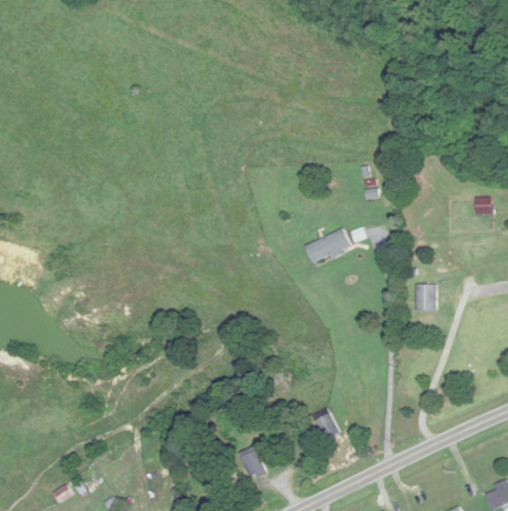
[(475,198),(475,214),(490,214),(490,198),(475,198)]
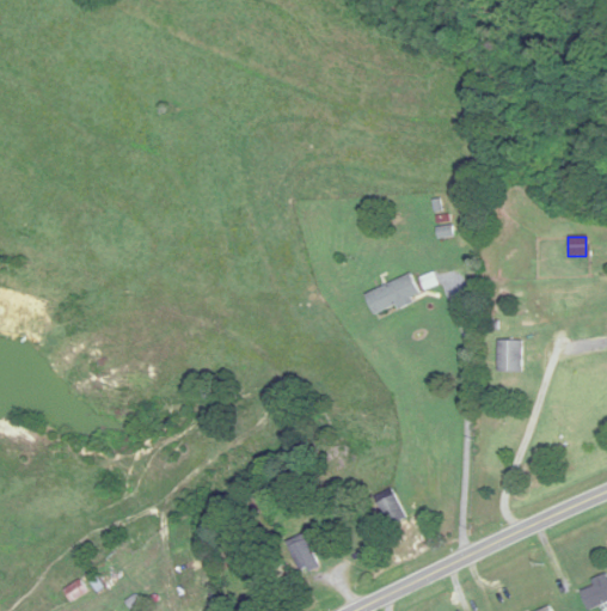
[(375,317),(420,295),(409,273),(365,294),(375,317)]
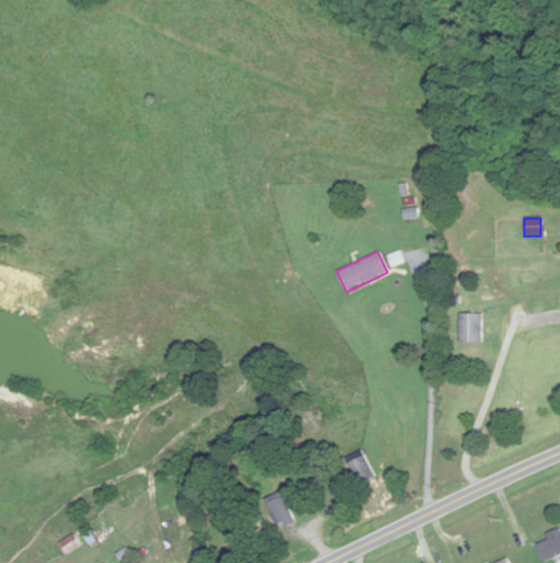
[(459,342),(480,342),(480,313),(459,313),(459,342)]
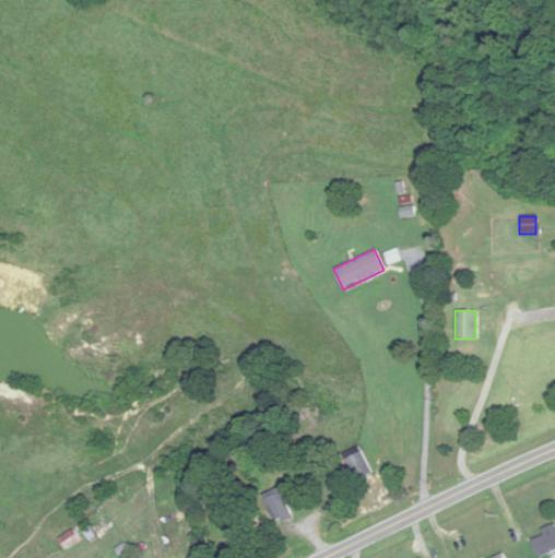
[(339,454),(352,481),(368,472),(355,446),(339,454)]
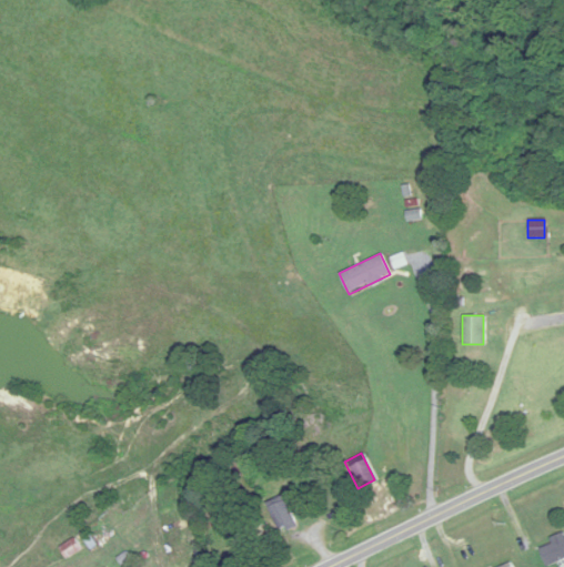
[(267,507),(279,534),(295,526),(282,499),(267,507)]
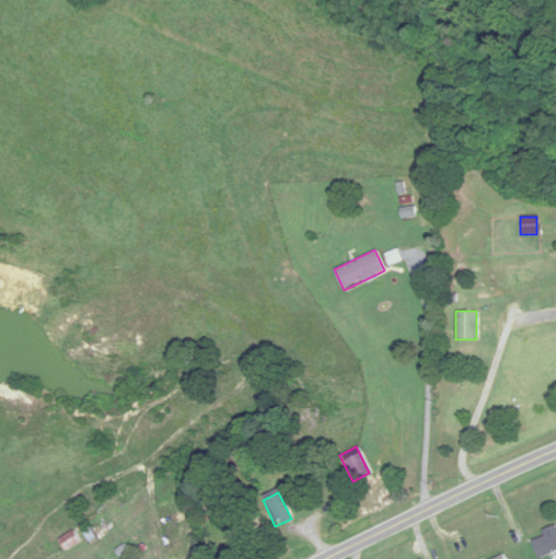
[(555,530),(554,526),(530,539),(540,558),(555,549),(555,530)]
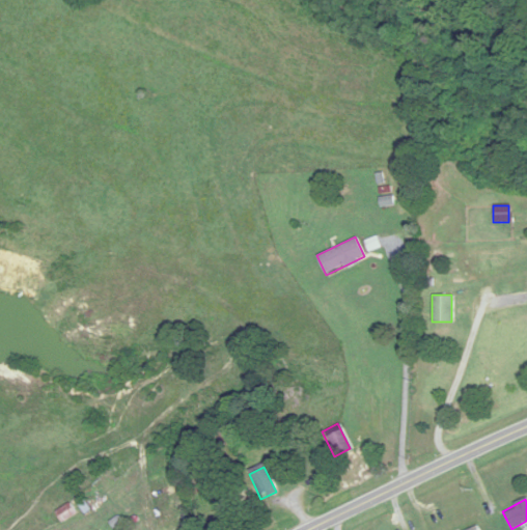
[(74,514),(67,504),(54,511),(60,522),(74,514)]
